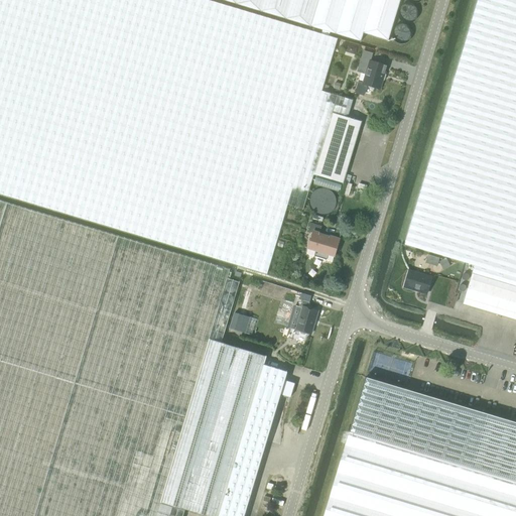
[(313,174),(332,113),(348,118),(353,100),(321,91),(338,38),(208,0),(0,0),(0,194),(19,200),(267,274),(287,205),(303,210),(313,174)]
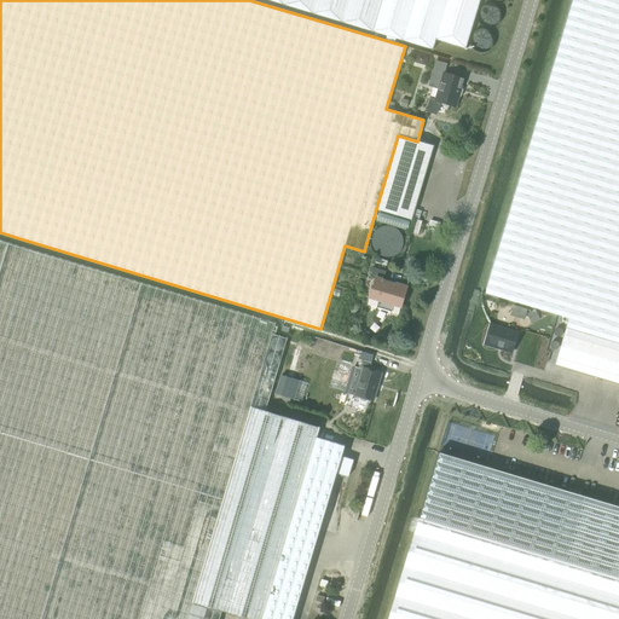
[(266,0),(433,50),(435,40),(466,48),(479,0),(266,0)]
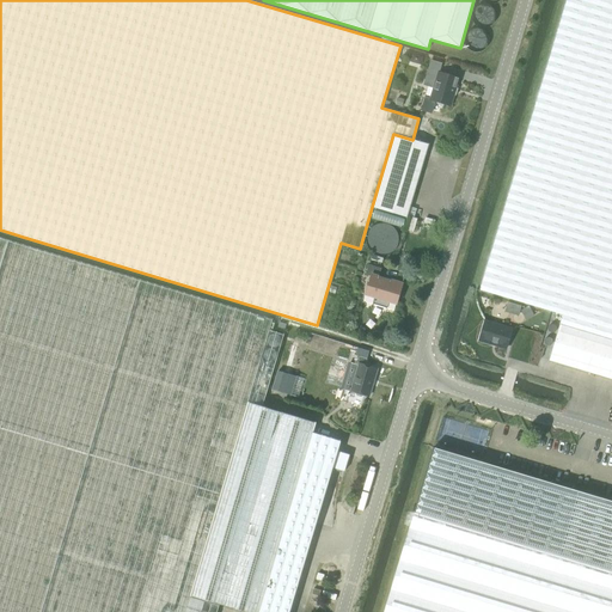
[(562,314),(560,324),(611,340),(611,0),(567,0),(479,291),(562,314)]
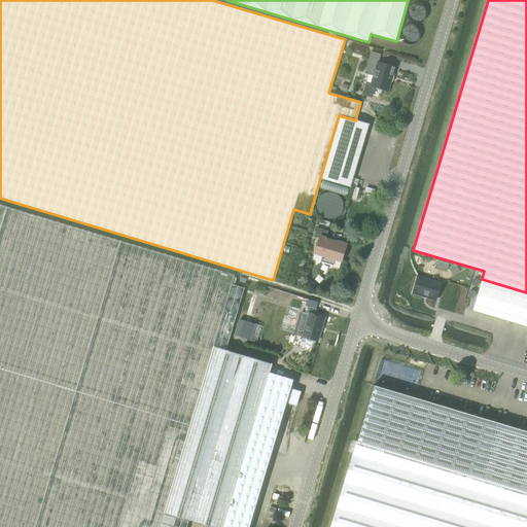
[(377,62),(371,85),(375,88),(376,90),(381,91),(383,90),(388,92),(395,68),(377,62)]
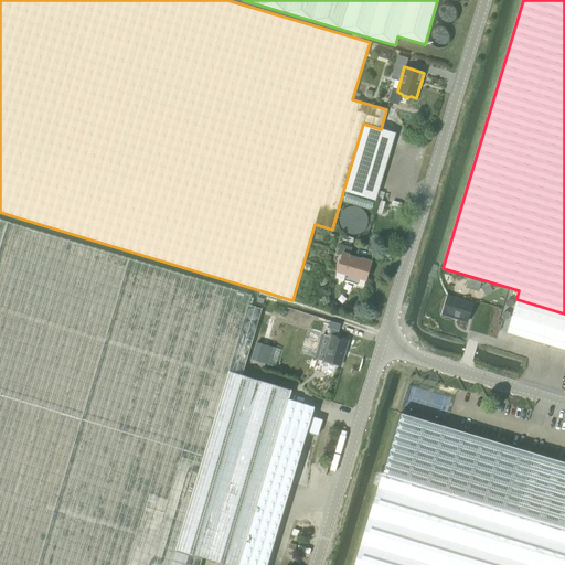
[(381,129),(363,124),(343,191),(375,201),(395,134),(381,129)]
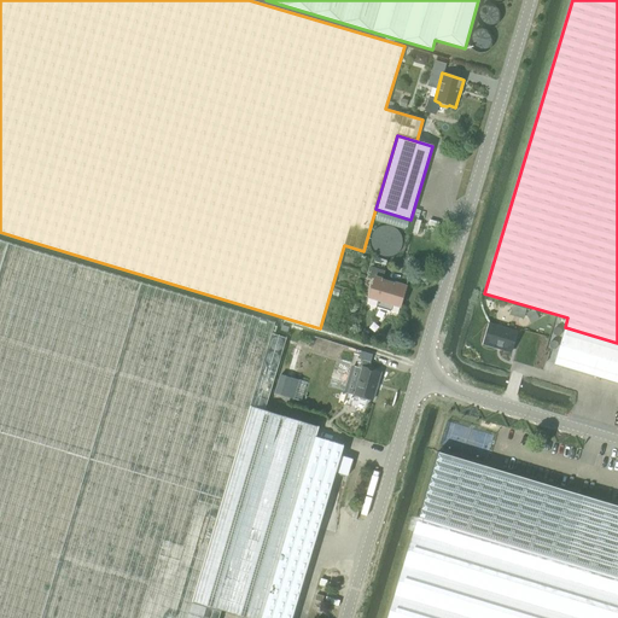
[(0,617),(202,617),(203,617),(264,410),(286,338),(272,333),(274,324),(0,240),(0,617)]
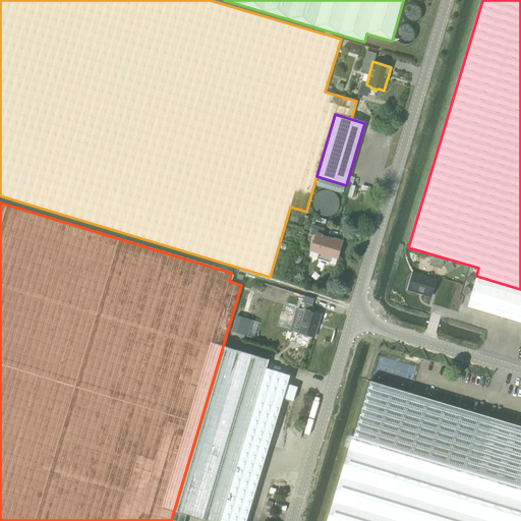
[(319,253),(316,258),(329,263),(331,256),(337,258),(343,241),(323,235),(325,228),(313,225),(310,234),(315,235),(311,250),(319,253)]
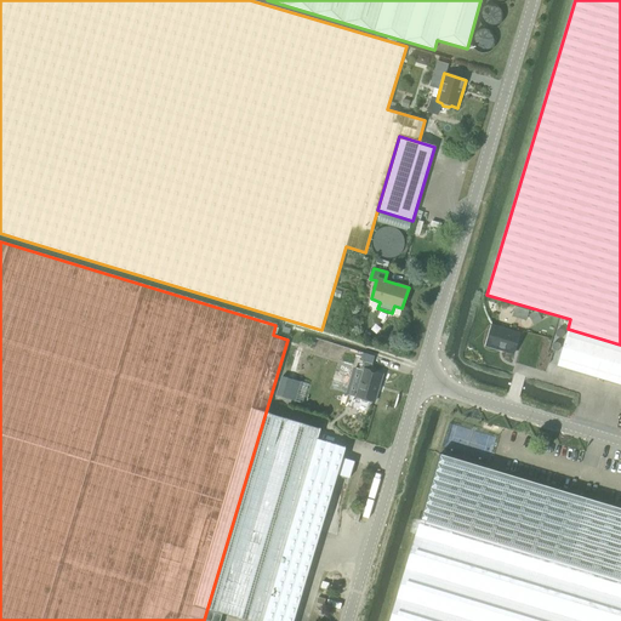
[(491,325),(485,346),(499,349),(499,347),(505,349),(503,351),(514,353),(519,334),(491,325)]
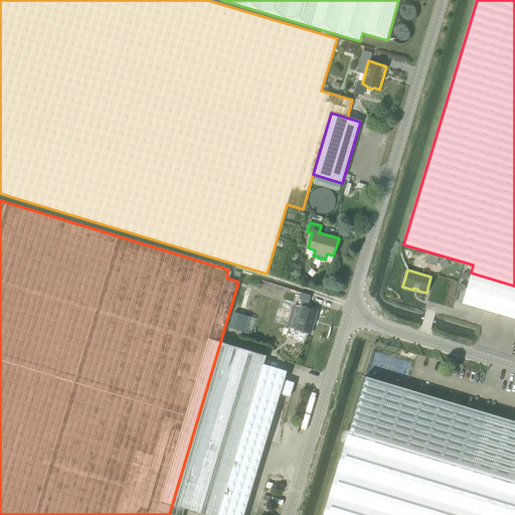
[(514,319),(514,286),(471,273),(462,304),(514,319)]
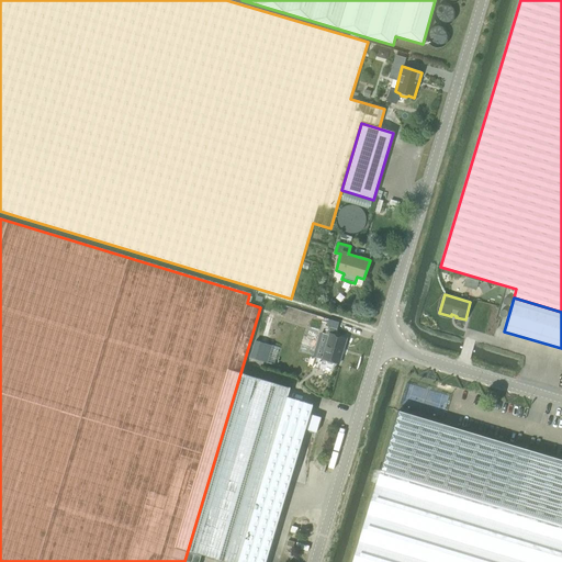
[(260,341),(265,343),(272,318),(268,317),(260,341)]
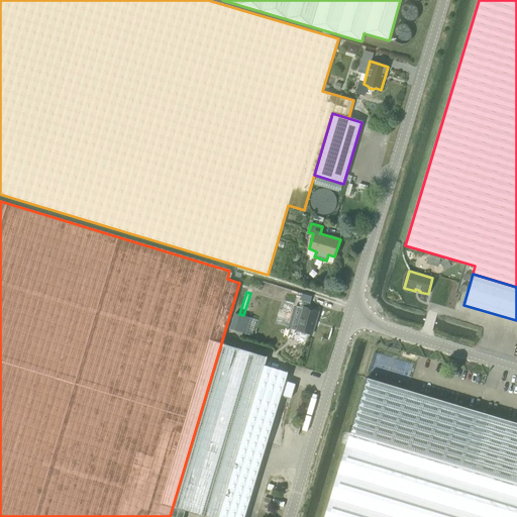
[(311,334),(318,311),(308,308),(310,303),(301,300),(299,308),(302,309),(296,330),(299,331),(301,334),(305,335),(308,333),(311,334)]
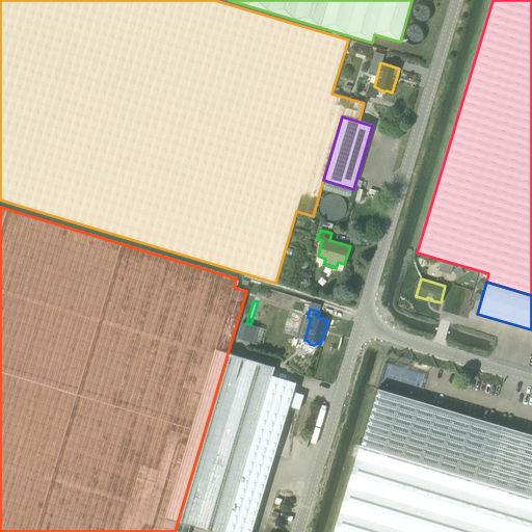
[(236,340),(246,343),(248,335),(238,331),(236,340)]
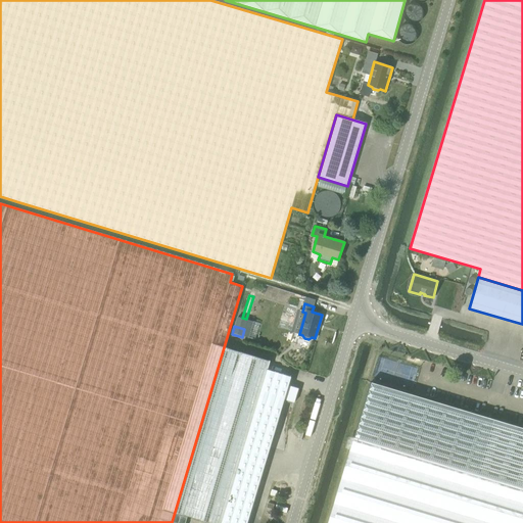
[(270,361),(224,347),(172,522),(177,522),(185,522),(187,517),(208,522),(247,522),(284,399),(294,402),(298,388),(288,385),(291,377),(267,370),(270,361)]
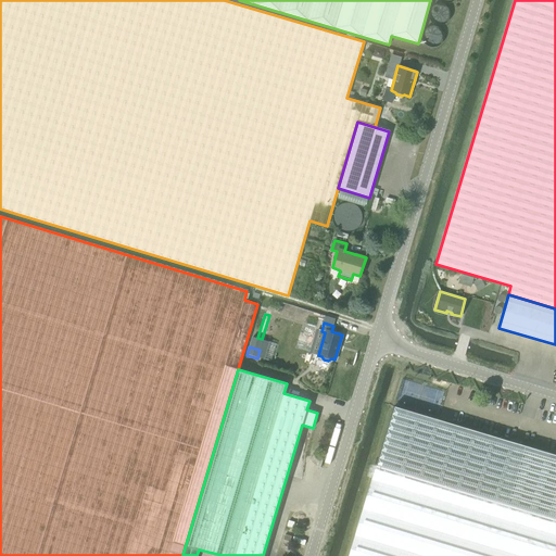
[(376,465),(348,555),(555,555),(555,455),(393,406),(376,465)]
